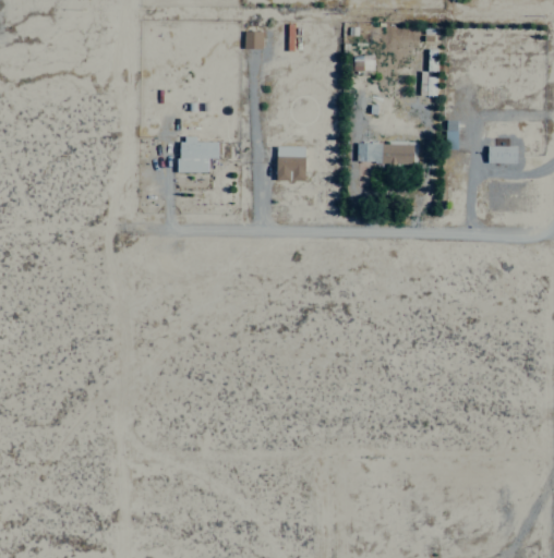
[(245,48),(263,48),(264,31),(245,31),(245,48)]
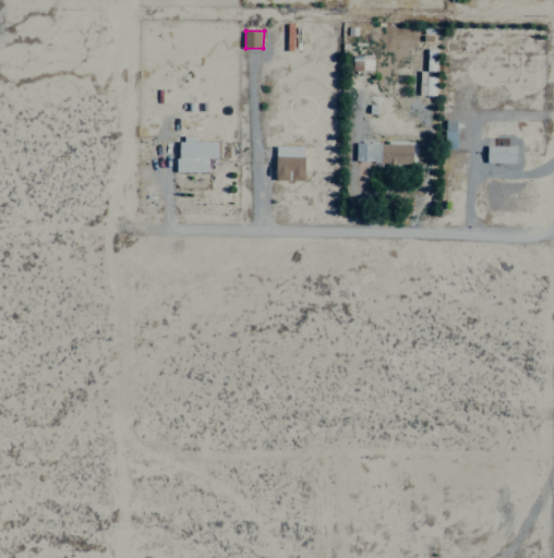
[(375,56),(357,56),(357,70),(375,70),(375,56)]
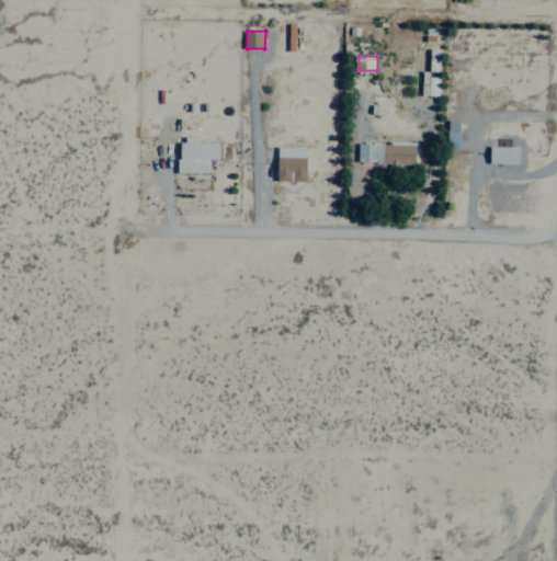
[(462,150),(462,121),(450,121),(450,149),(462,150)]
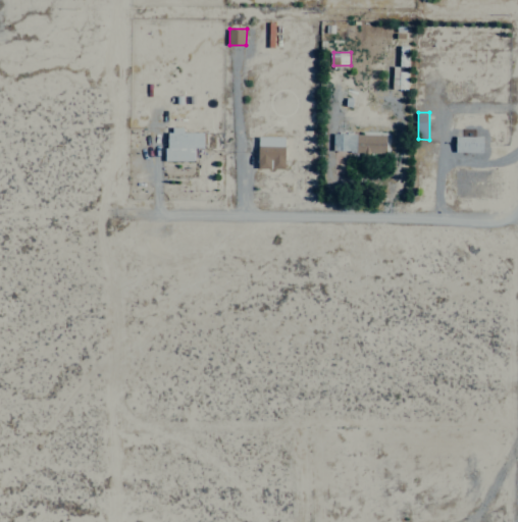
[(168,160),(195,161),(195,148),(205,148),(205,133),(185,133),(185,127),(169,127),(168,160)]
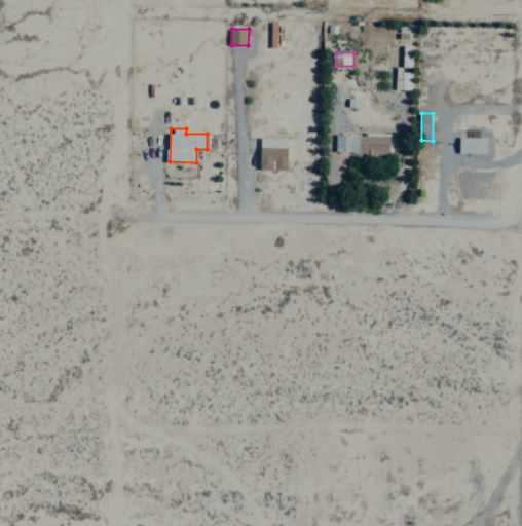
[(390,136),(338,135),(337,153),(390,154),(390,136)]
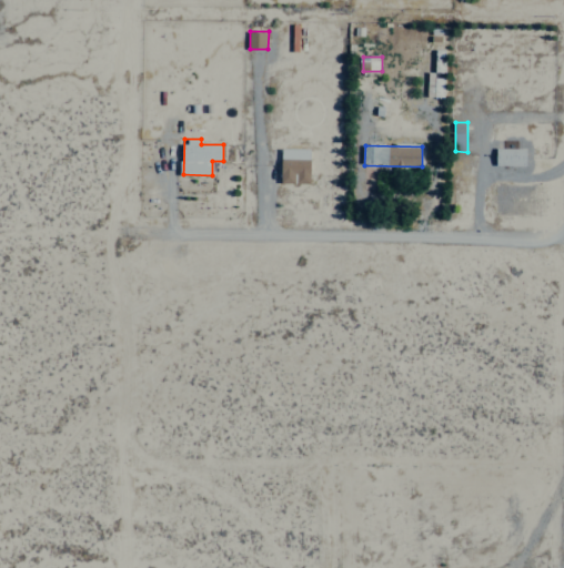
[(527,149),(497,148),(497,165),(526,165),(527,149)]
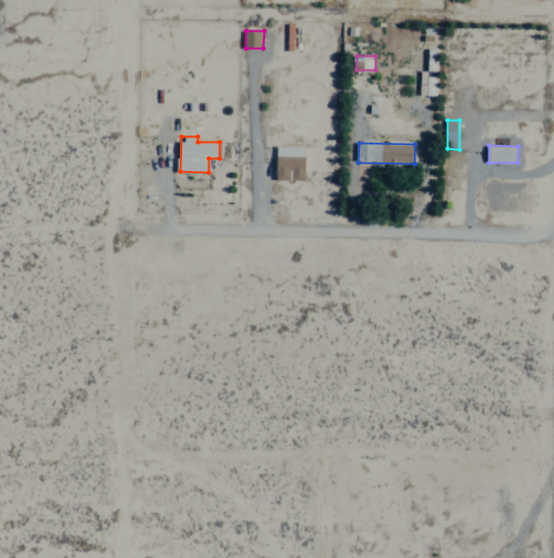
[(305,181),(306,146),(278,146),(277,180),(305,181)]
